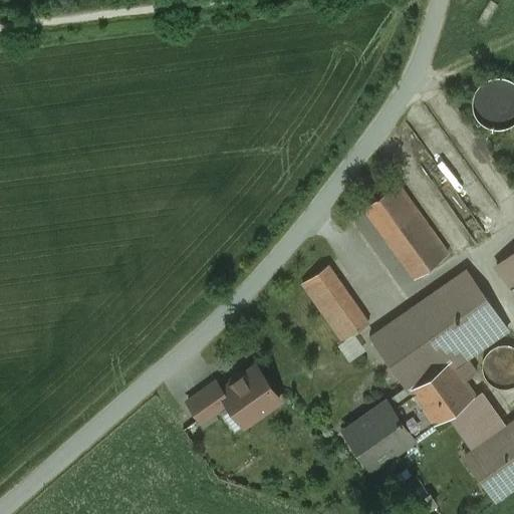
[(477,117),(482,123),(488,126),(495,129),(502,129),(508,126),(513,122),(513,83),(511,81),(505,78),(498,77),(491,78),(485,81),(480,85),(476,91),(473,98),(473,105),(474,111),(477,117)]
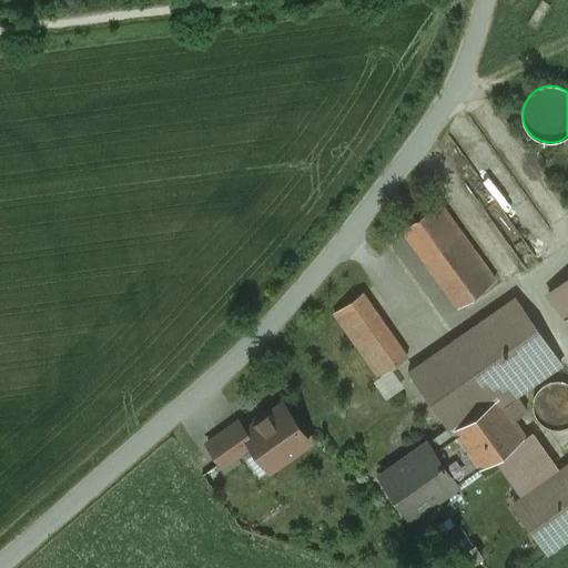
[(494,281),(438,202),(402,227),(458,306),(494,281)]
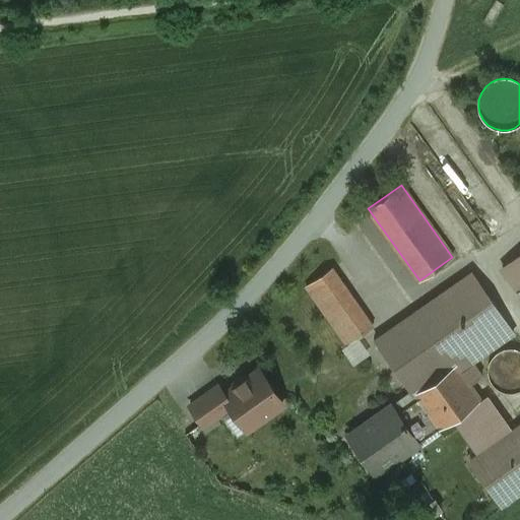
[(519,255),(502,268),(519,294),(519,255)]
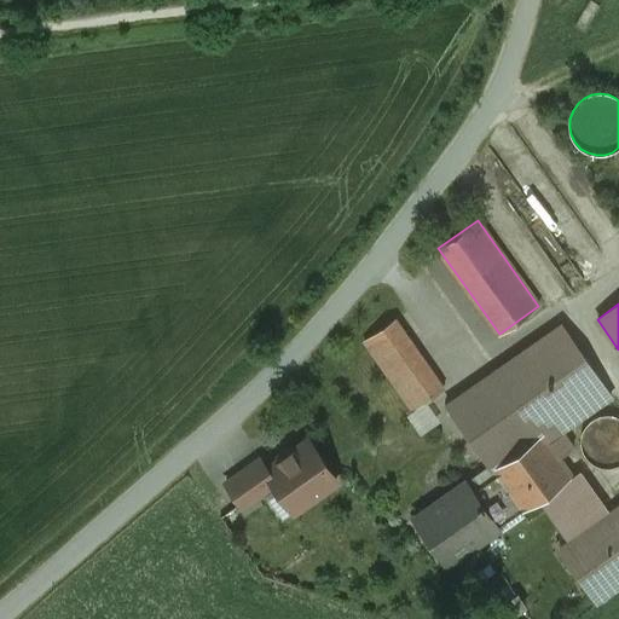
[(444,389),(395,320),(365,341),(414,410),(444,389)]
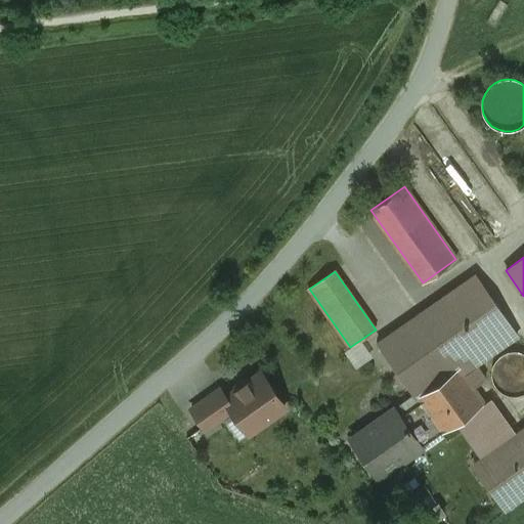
[(475,276),(379,343),(411,390),(453,360),(508,322),(475,276)]
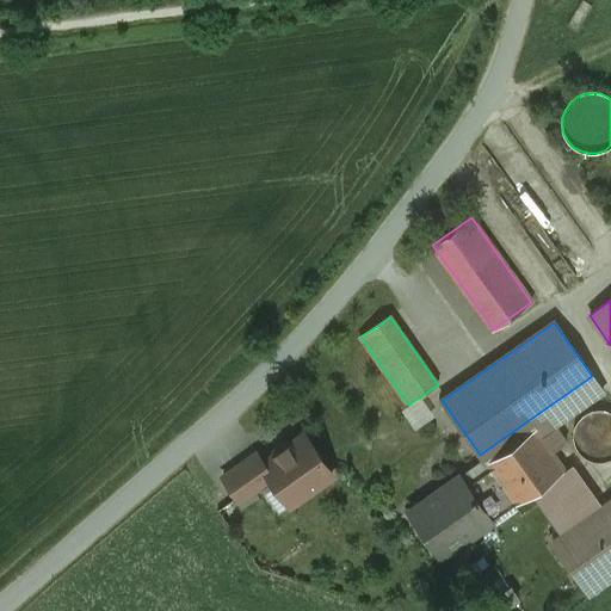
[(592,376),(529,420),(551,451),(566,442),(554,426),(603,392),(592,376)]
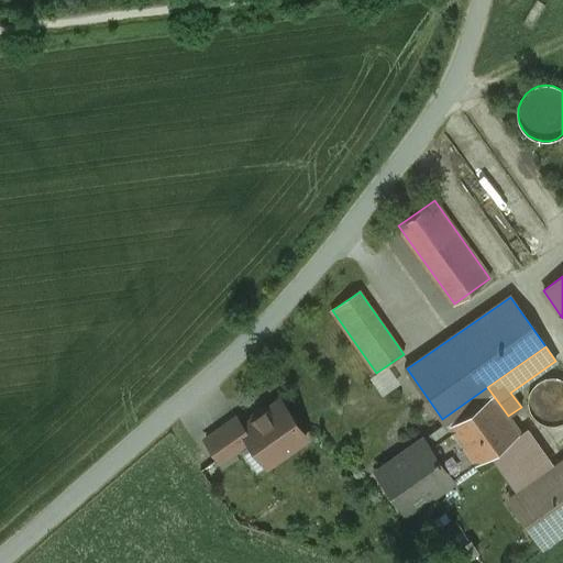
[(377,374),(371,378),(383,396),(400,384),(388,366),(377,374)]
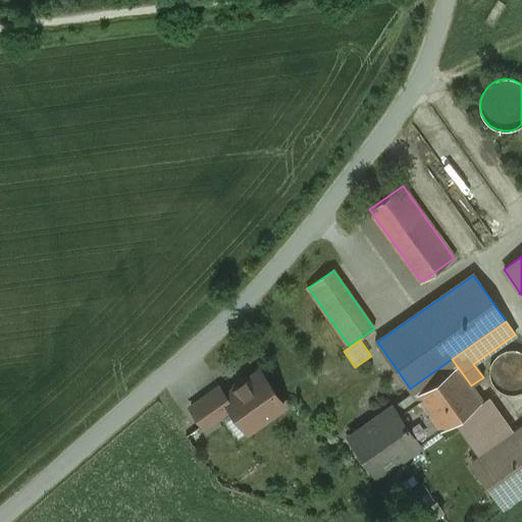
[(521,353),(519,352),(515,351),(511,351),(507,351),(503,353),(500,355),(498,356),(496,359),(493,361),(492,363),(490,367),(490,370),(490,373),(490,376),(491,380),(493,384),(497,387),(498,389),(501,390),(504,393),(508,394),(513,395),(518,394),(521,392),(521,353)]
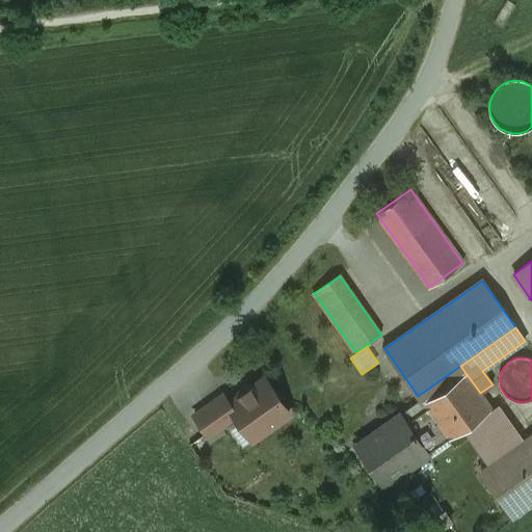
[(480,393),(460,366),(418,396),(426,407),(449,440),(491,408),(480,393)]
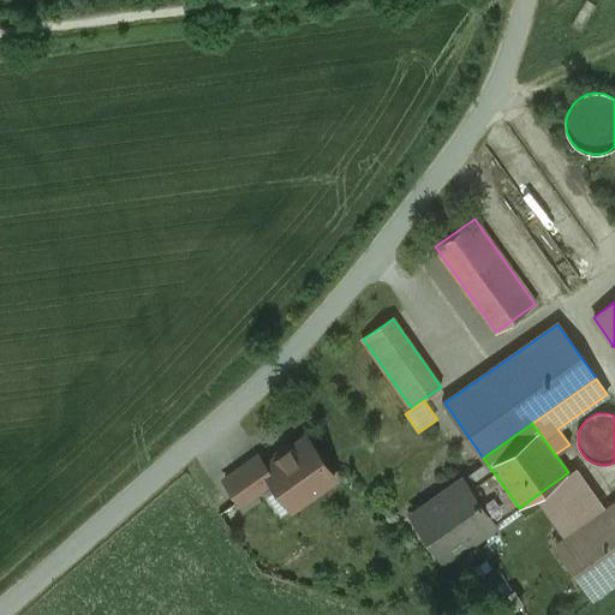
[(334,477),(305,437),(264,466),(263,467),(273,481),(292,507),(334,477)]
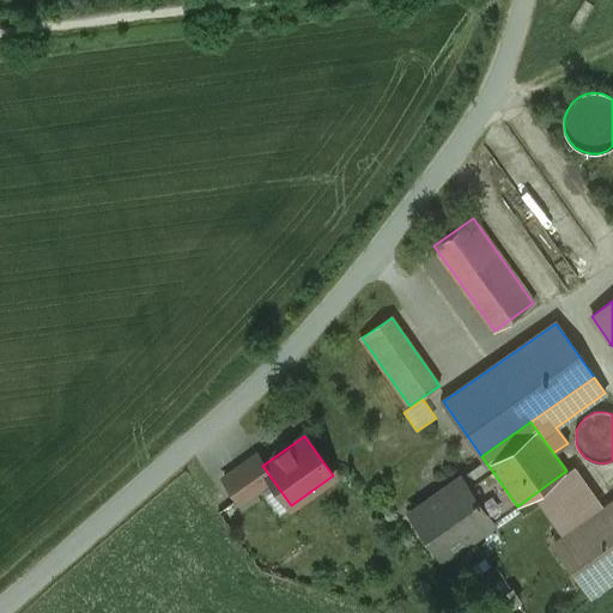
[(256,455),(224,478),(241,502),(272,479),(262,466),(263,465),(256,455)]
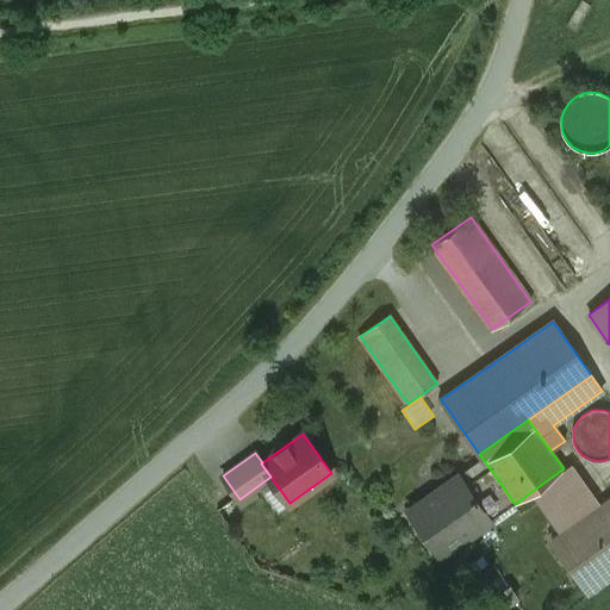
[(489,467),(465,484),(484,511),(508,495),(514,504),(515,504),(489,467)]
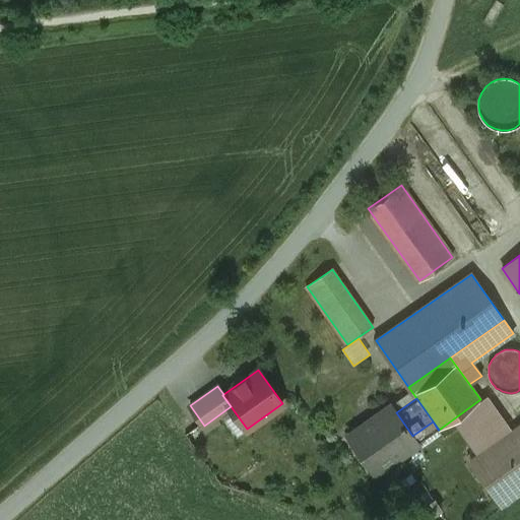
[(396,412),(391,405),(347,436),(375,474),(418,444),(412,436),(396,412)]
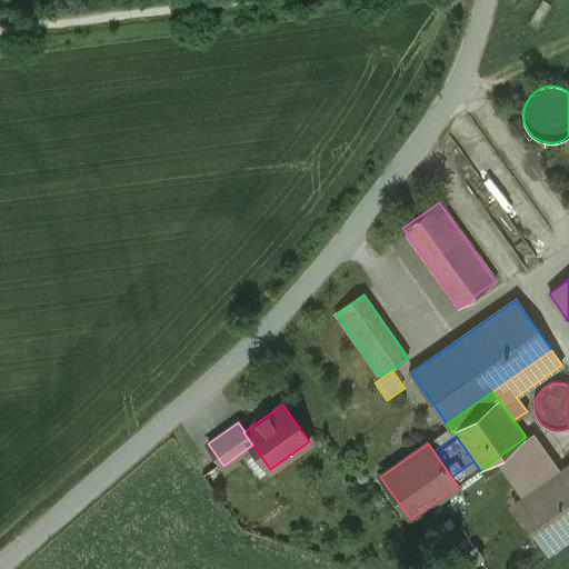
[(568,466),(513,505),(547,552),(568,537),(568,466)]
